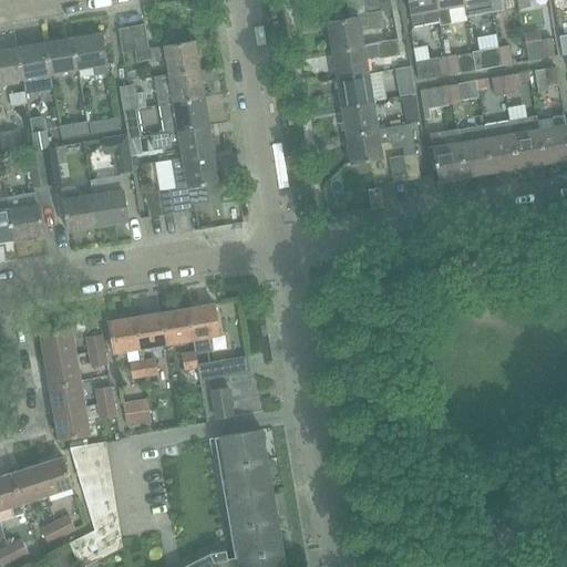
[(380,12),(378,0),(362,0),(366,13),(357,16),(358,18),(327,23),(331,52),(363,47),(361,31),(382,27),(380,12)]
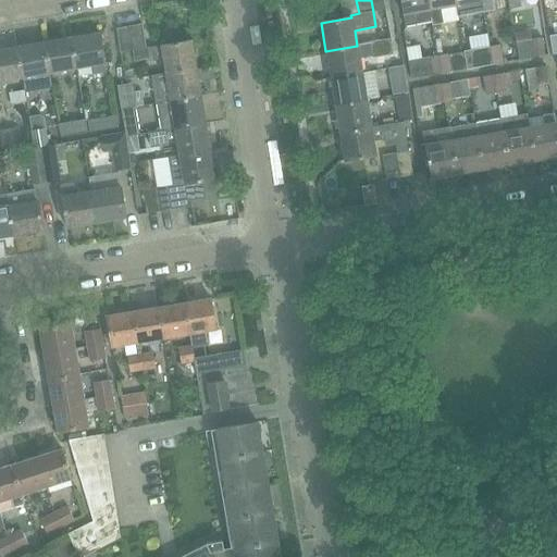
[(385,10),(383,0),(371,0),(373,12),(385,10)]
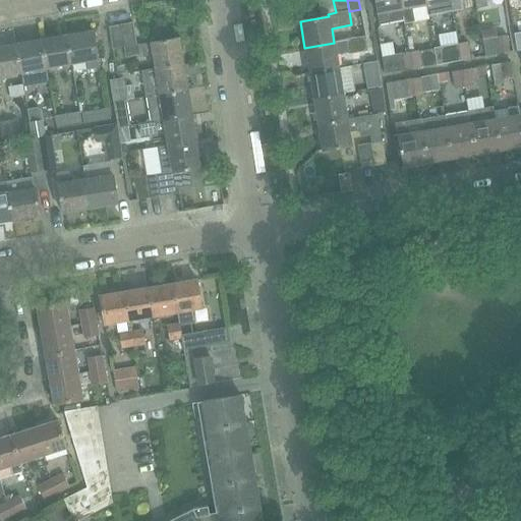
[(404,20),(400,0),(374,0),(380,24),(404,20)]
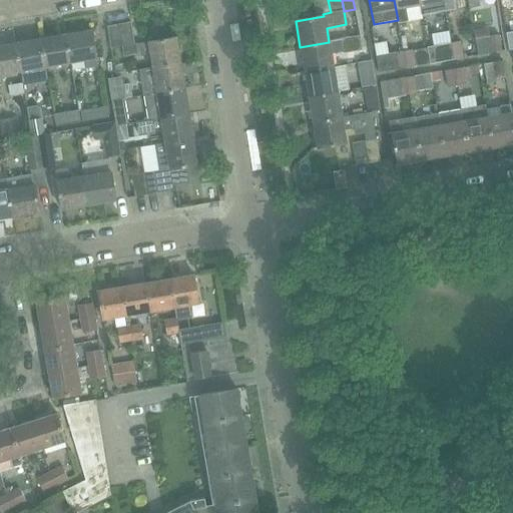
[(421,15),(418,0),(394,0),(398,20),(399,23),(422,19),(422,15),(421,15)]
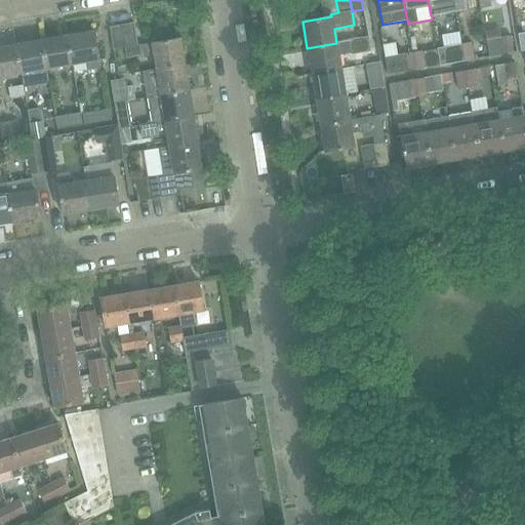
[(454,0),(453,0),(428,0),(431,15),(432,15),(443,13),(441,3),(454,0)]
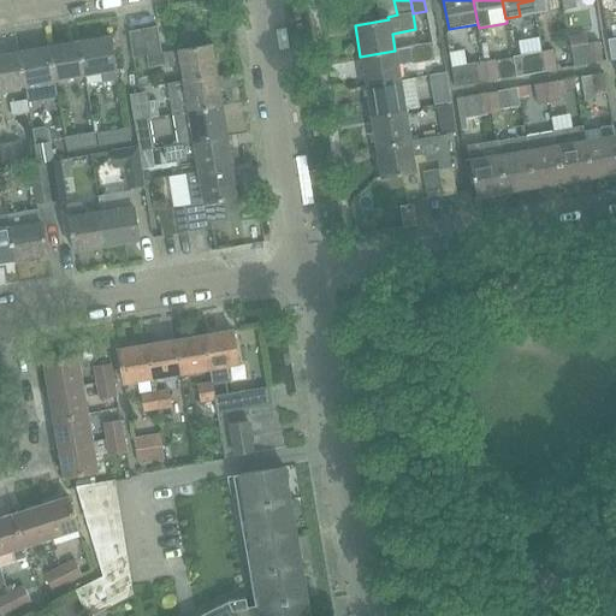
[(532,0),(533,0),(534,13),(546,11),(544,0),(532,0)]
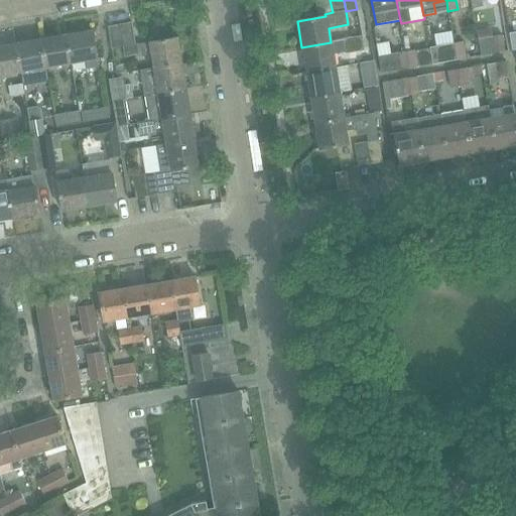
[(469,0),(471,8),(482,6),(481,0),(469,0)]
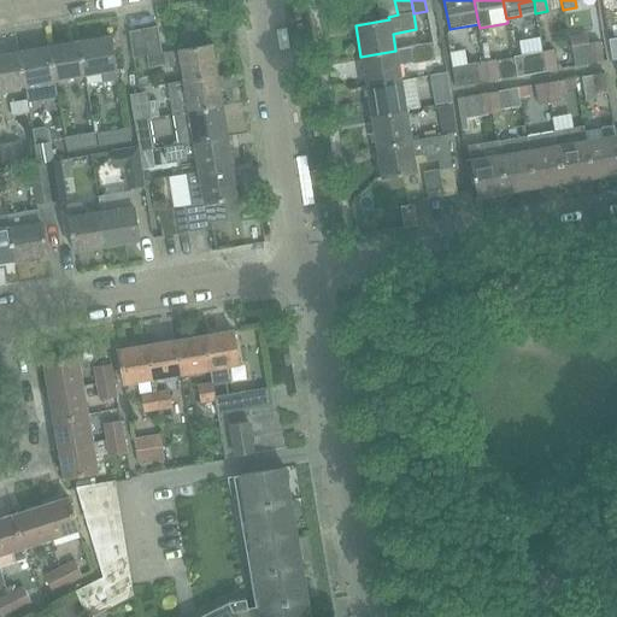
[(162,54),(158,28),(141,30),(146,57),(147,57),(150,68),(165,65),(165,68),(181,65),(183,81),(218,76),(213,46),(178,51),(178,52),(162,54)]
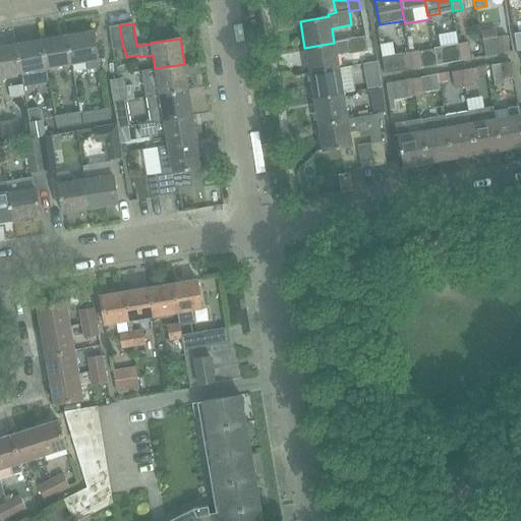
[(123,48),(119,25),(109,27),(113,50),(123,48)]
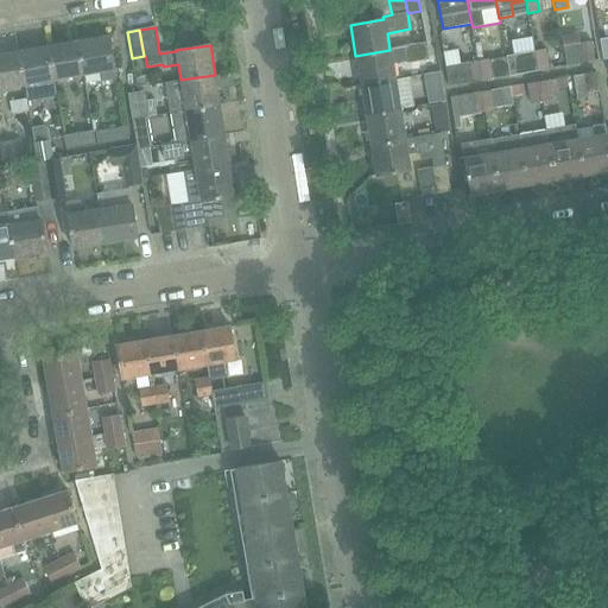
[(474,35),(475,39),(479,62),(482,81),(494,78),(491,59),(485,59),(482,42),(483,42),(482,33),(474,35)]
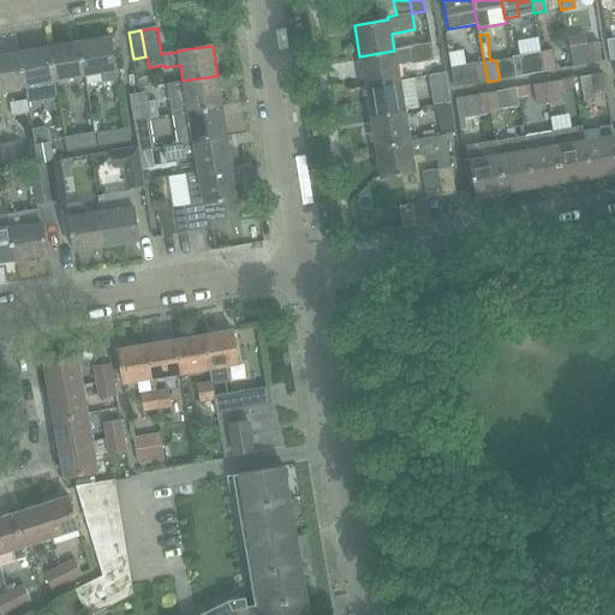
[(109,36),(79,41),(85,76),(115,71),(109,36)]
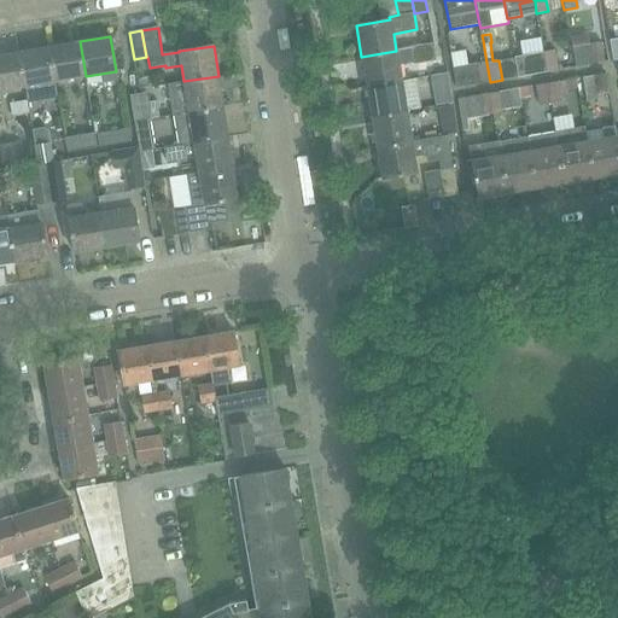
[(86,76),(80,41),(50,46),(56,81),(86,76)]
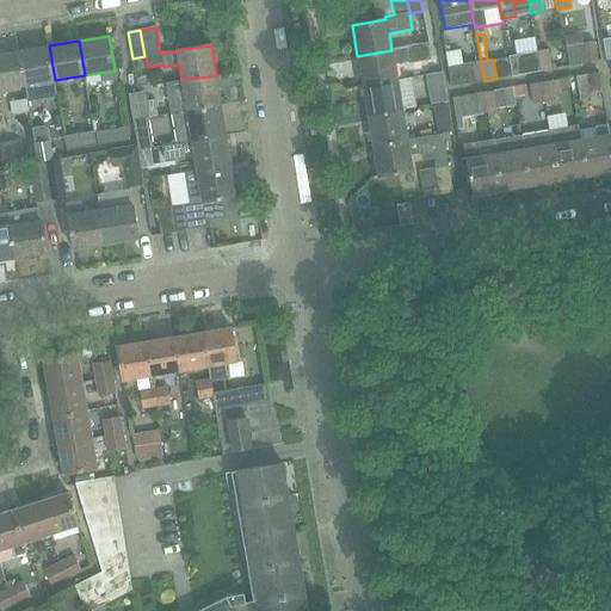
[(596,42),(566,48),(569,67),(598,62),(596,42)]
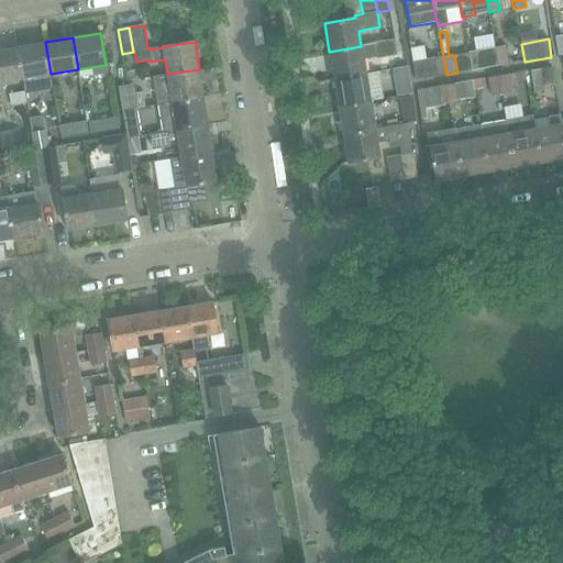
[(395,41),(361,46),(329,52),(333,79),(365,74),(363,61),(376,58),(376,59),(397,56),(395,41)]
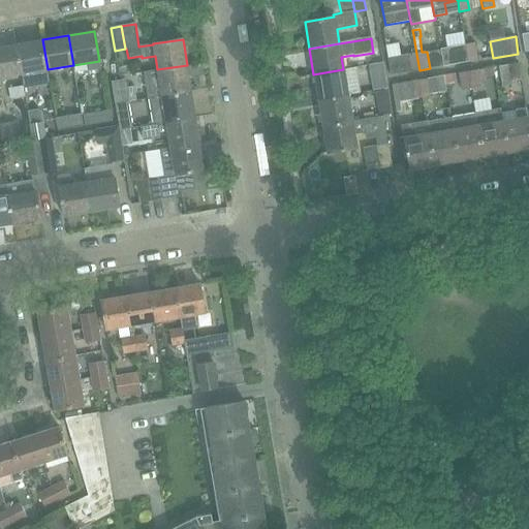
[(48,69),(42,39),(17,44),(22,74),(48,69)]
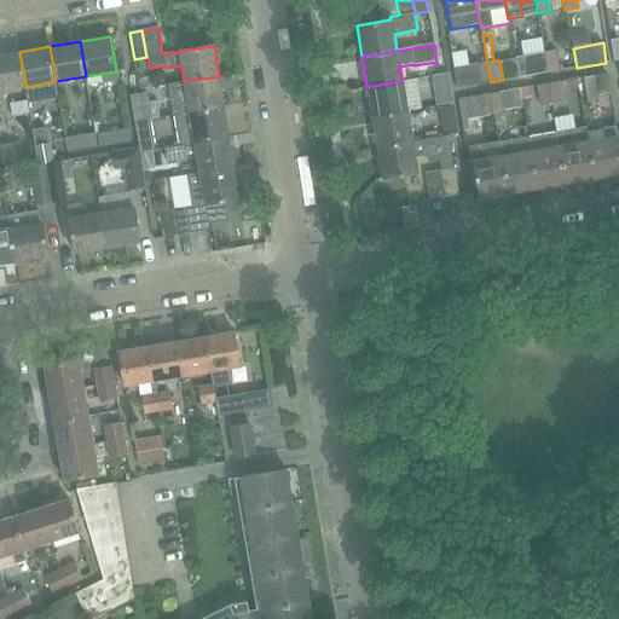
[(556,50),(544,52),(548,73),(560,70),(556,50)]
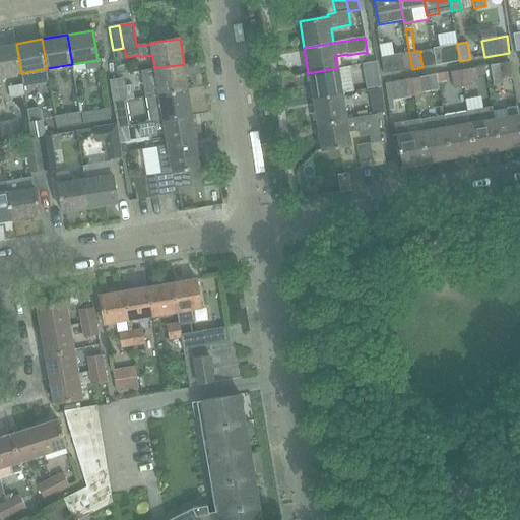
[(0,76),(21,73),(16,44),(0,46),(0,76)]
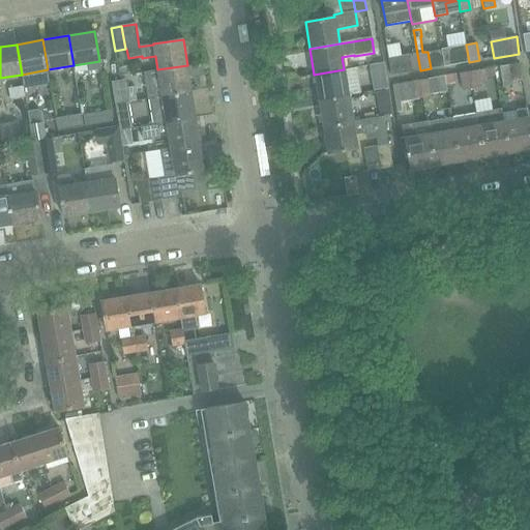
[(469,62),(466,45),(457,47),(460,63),(469,62)]
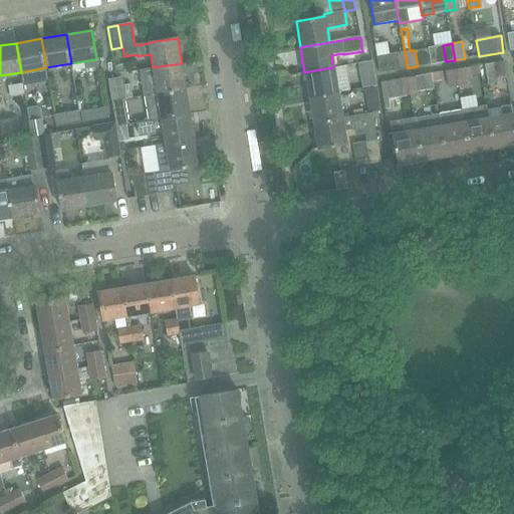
[(396,53),(377,56),(380,73),(399,69),(408,68),(405,52),(396,53)]
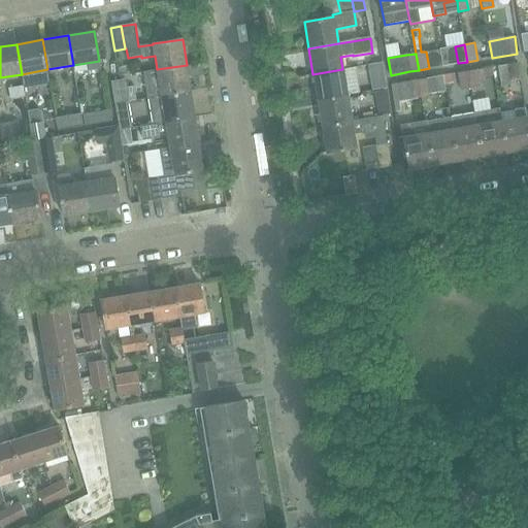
[(384,62),(369,65),(373,91),(375,90),(387,89),(389,88),(384,62)]
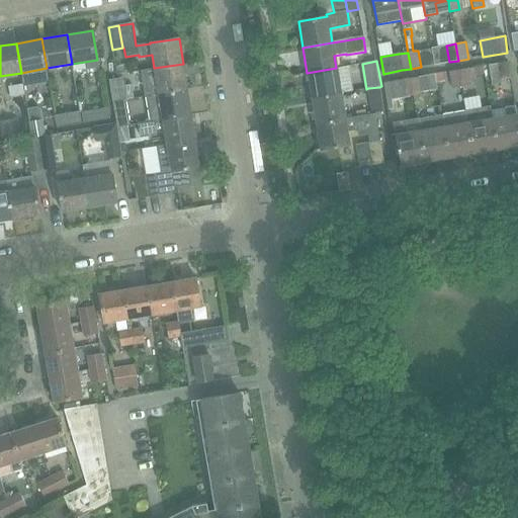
[(501,80),(510,78),(507,61),(488,64),(491,84),(502,83),(501,80)]
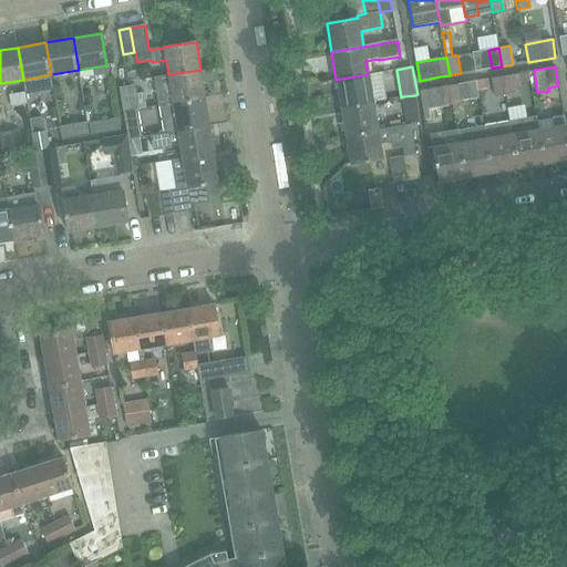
[(205,98),(200,70),(168,74),(154,78),(158,105),(160,105),(205,98)]
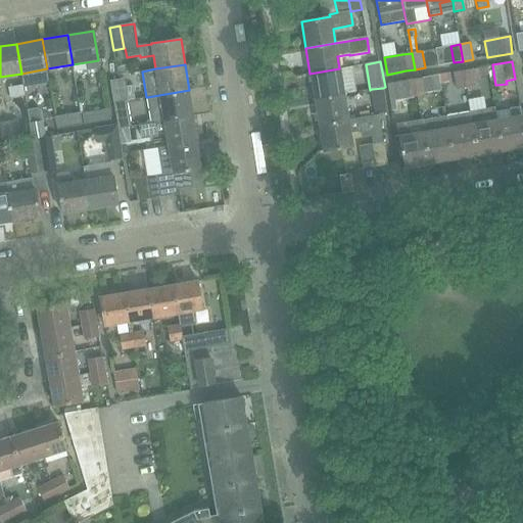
[(485,66),(475,68),(477,78),(487,76),(485,66)]
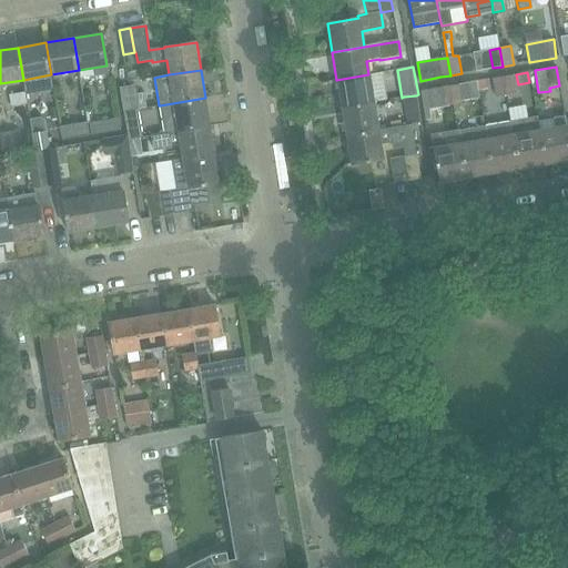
[(374,102),(368,74),(336,80),(342,108),(374,102)]
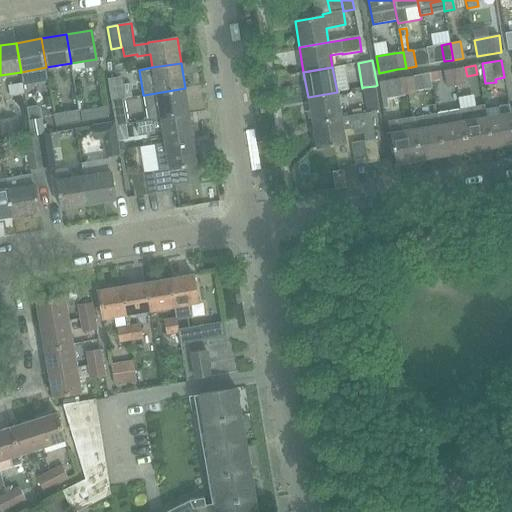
[(461,67),(452,68),(455,85),(464,84),(461,67)]
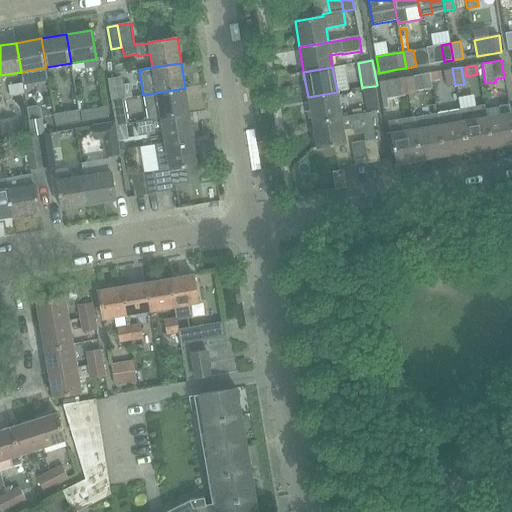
[(455,85),(452,68),(444,70),(446,87),(455,85)]
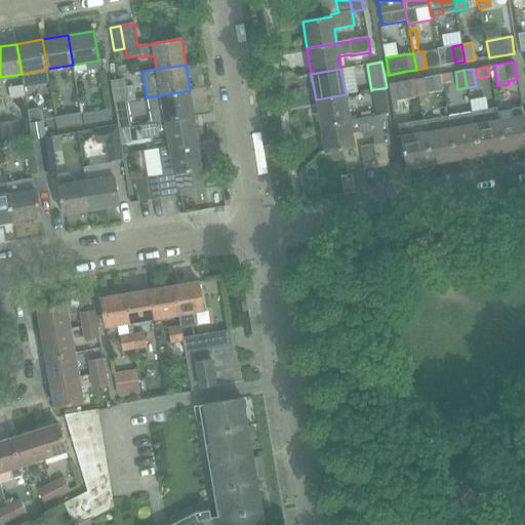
[(449,73),(440,75),(441,84),(451,83),(449,73)]
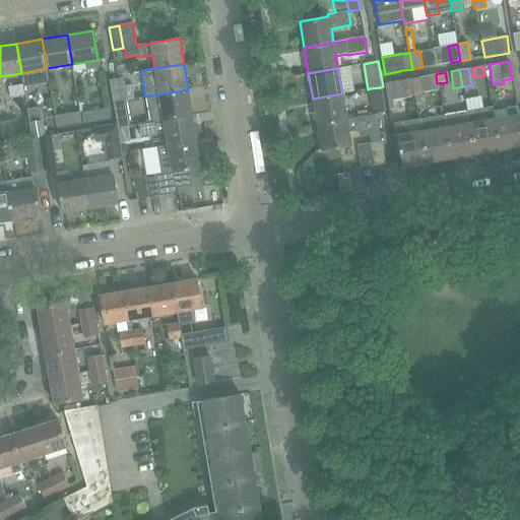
[(419,76),(412,78),(415,95),(423,93),(419,76)]
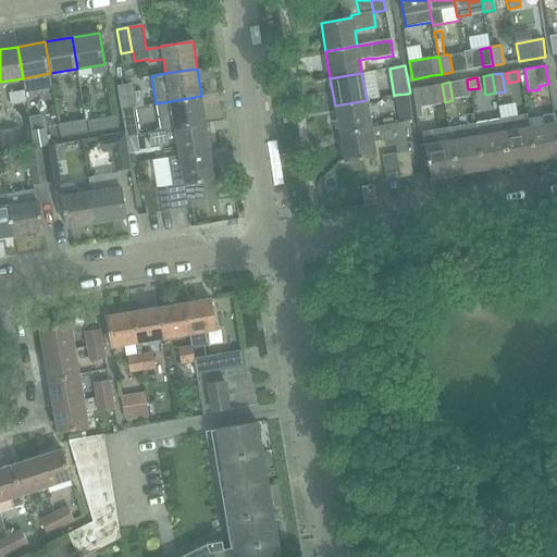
[(135,108),(132,84),(118,87),(121,110),(135,108)]
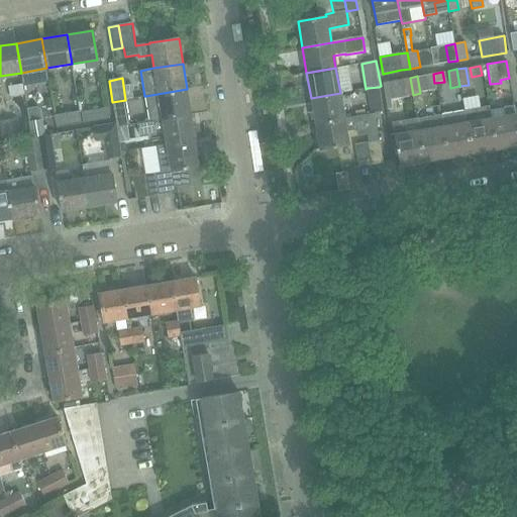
[(413,95),(410,78),(401,79),(402,80),(404,96),(413,95)]
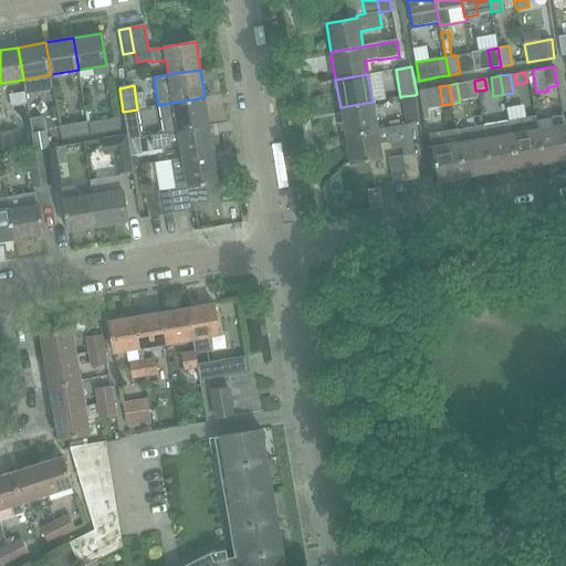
[(444,115),(442,105),(440,87),(419,91),(425,118),(444,115)]
